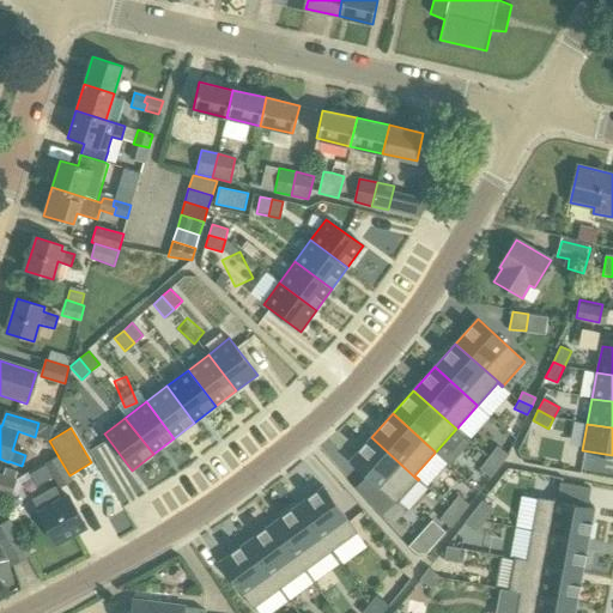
[(371,437),(350,462),(366,477),(395,503),(396,504),(418,480),(371,437)]
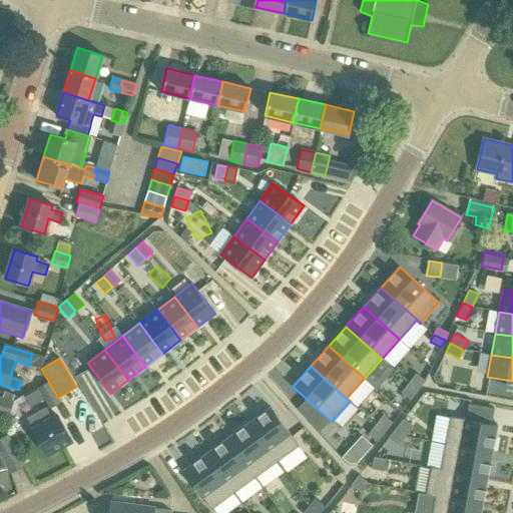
[(416,374),(409,383),(418,391),(426,381),(416,374)]
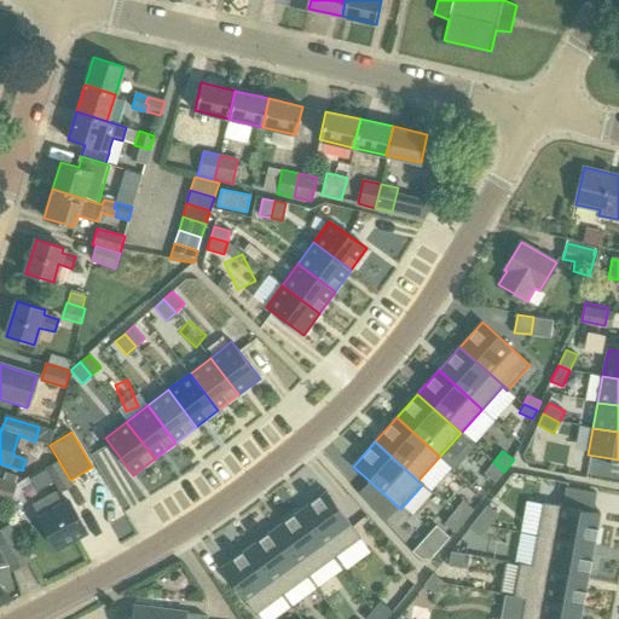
[(71,482),(59,462),(47,469),(62,493),(74,486),(71,482)]
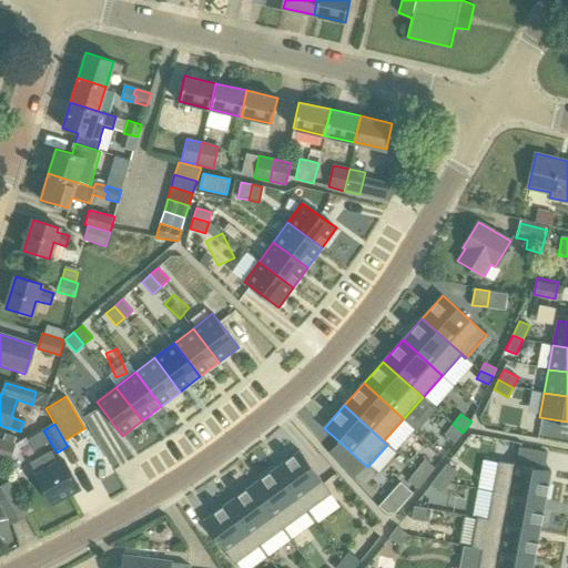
[(453,424),(444,435),(455,443),(463,433),(453,424)]
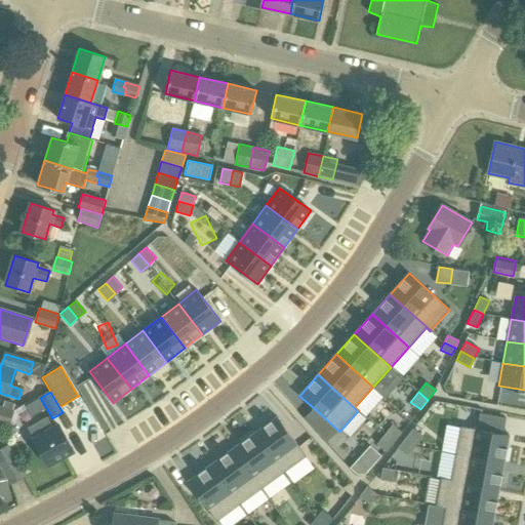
[(27,407),(33,417),(44,410),(38,401),(27,407)]
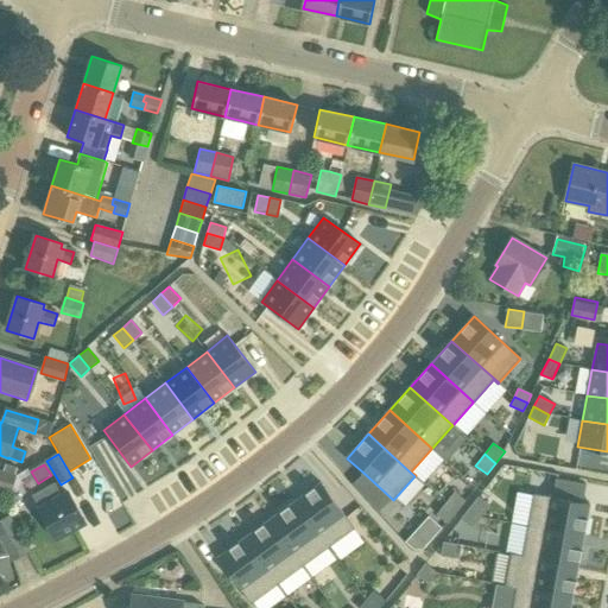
[(0,469),(0,488),(10,492),(16,474),(0,469)]
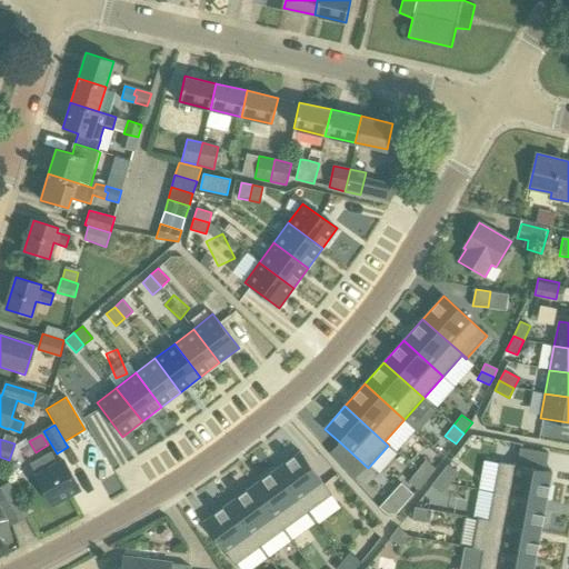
[(499,462),(493,491),(546,501),(551,472),(543,470),(546,452),(520,448),(517,466),(499,462)]
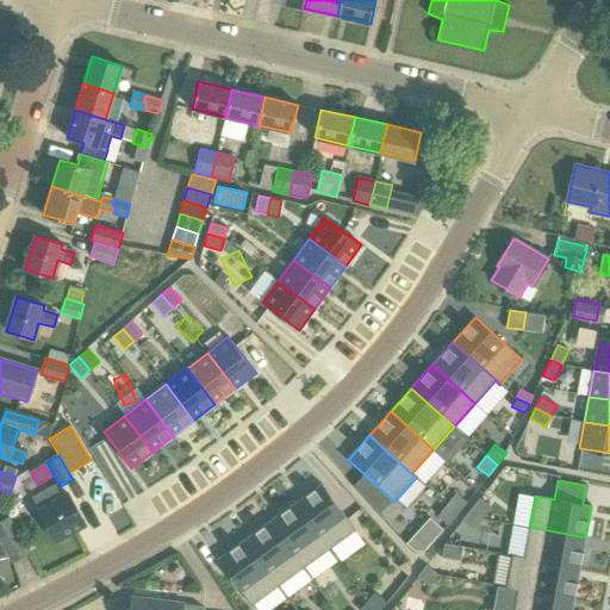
[(355,530),(322,484),(296,504),(329,549),(355,530)]
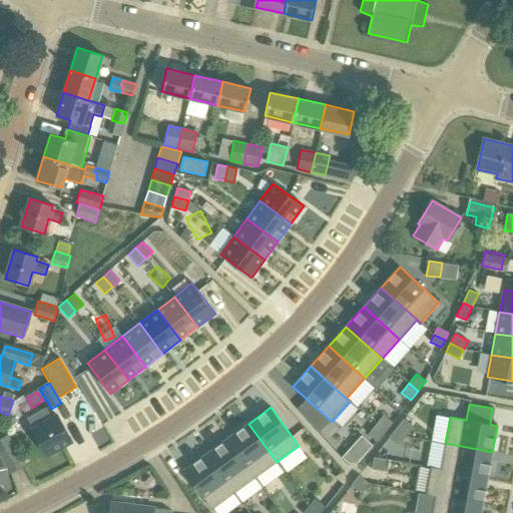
[(27,420),(46,454),(70,440),(56,416),(51,419),(45,409),(27,420)]
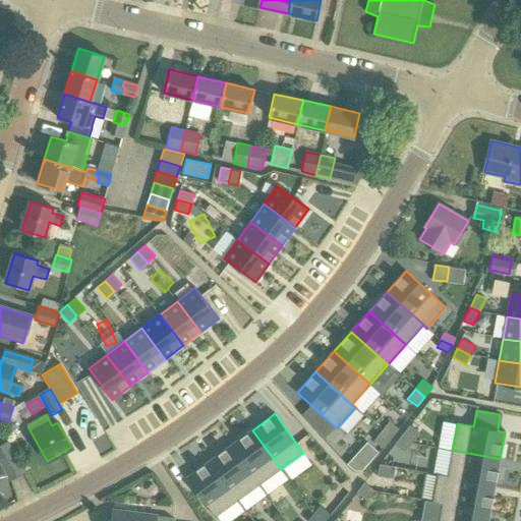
[(390,421),(382,431),(391,439),(399,429),(390,421)]
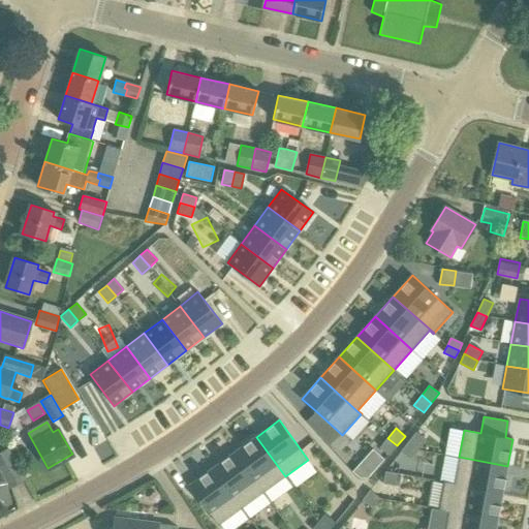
[(416,432),(408,442),(418,449),(426,440),(416,432)]
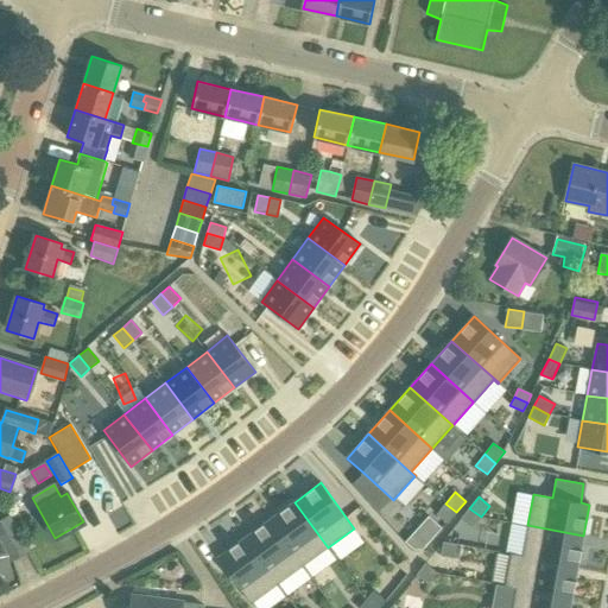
[(328,548),(295,502),(268,520),(303,567),(328,548)]
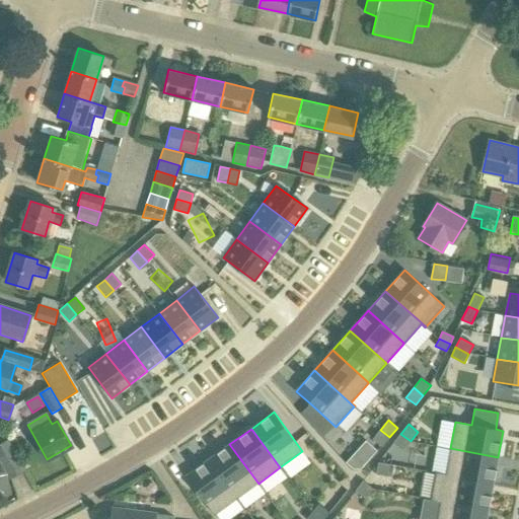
[(380,430),(372,439),(382,447),(389,437),(380,430)]
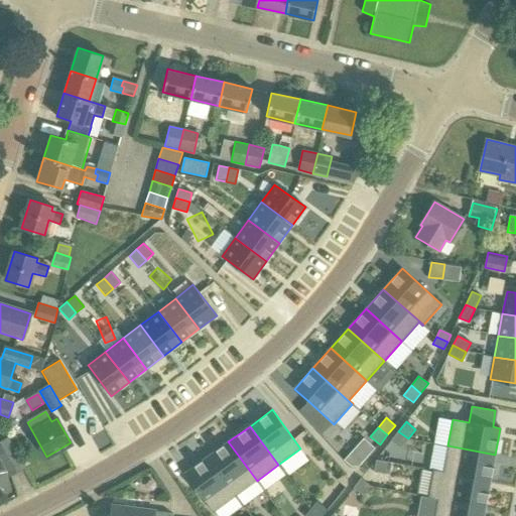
[(398,431),(391,440),(400,448),(408,438),(398,431)]
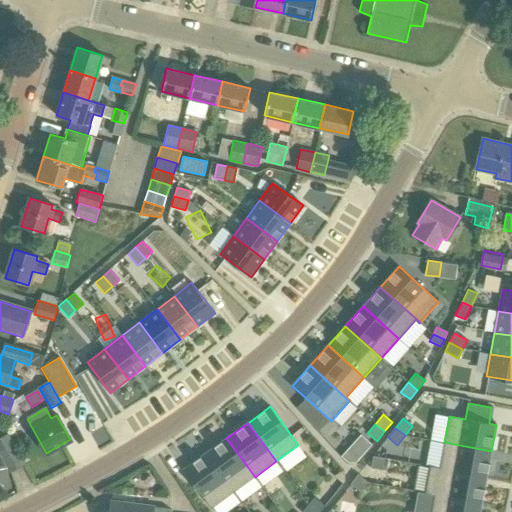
[(0,452),(13,445),(7,435),(0,439),(0,452)]
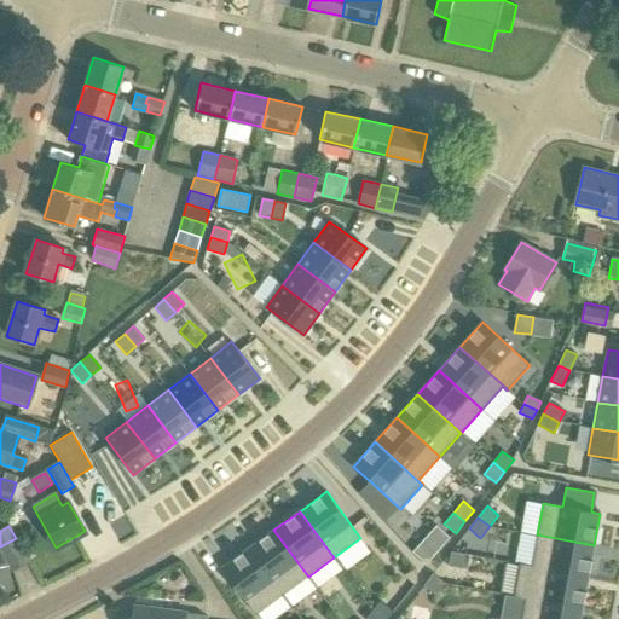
[(435,527),(414,551),(422,559),(431,559),(449,539),(435,527)]
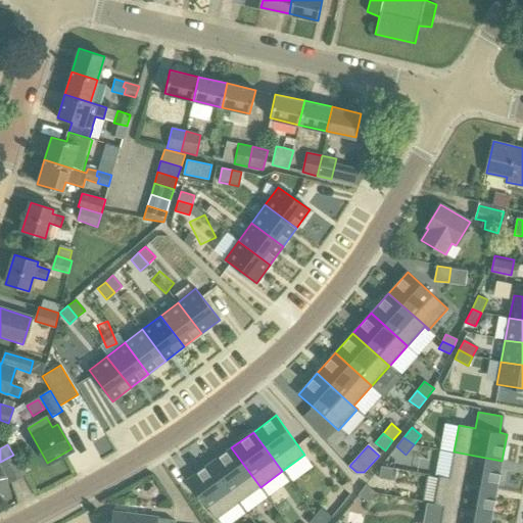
[(260,487),(231,447),(209,464),(238,503),(260,487)]
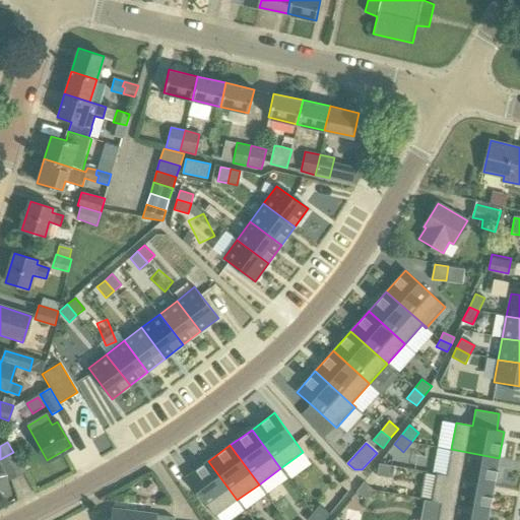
[(437,473),(437,474),(494,485),(499,458),(451,449),(446,475),(437,473)]
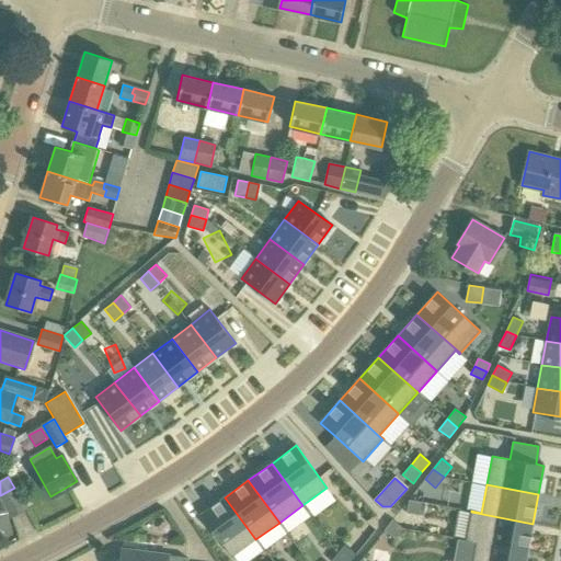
[(0,495),(0,496),(9,512),(12,517),(26,508),(14,488),(0,495)]
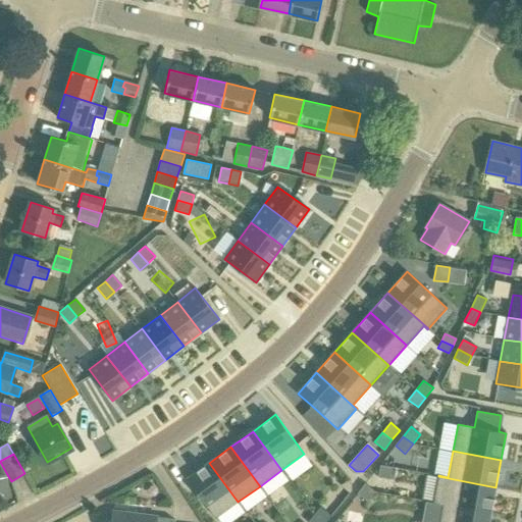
[(0,477),(8,476),(0,462),(0,477)]
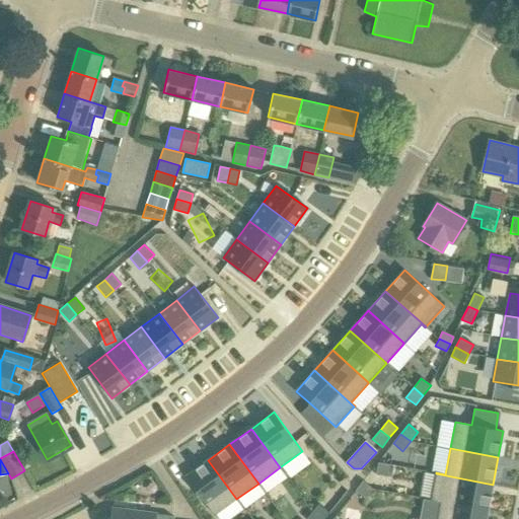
[(236,499),(208,460),(186,476),(214,515),(236,499)]
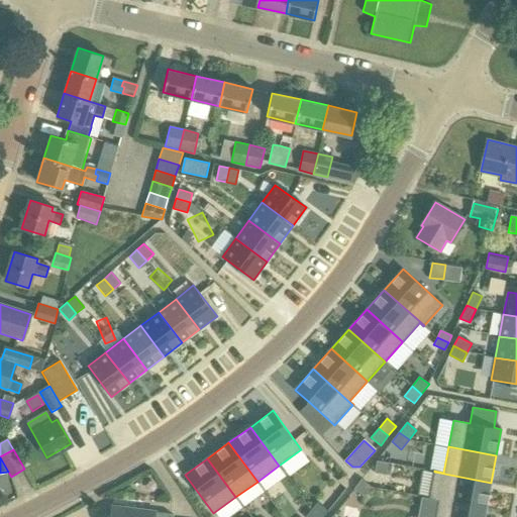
[(377,460),(375,473),(387,475),(389,462),(377,460)]
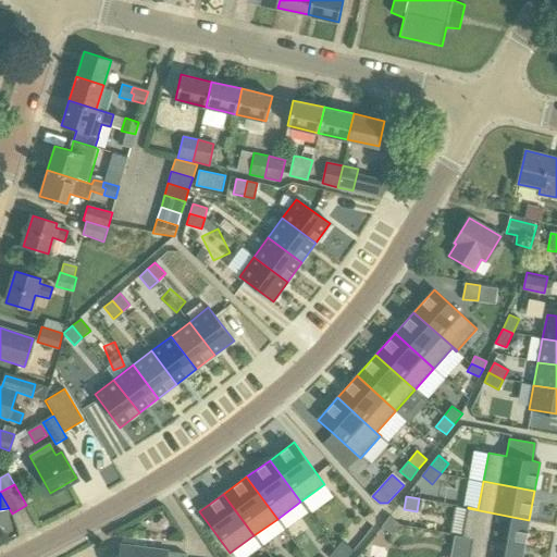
[(468,508),(462,536),(523,547),(529,520),(468,508)]
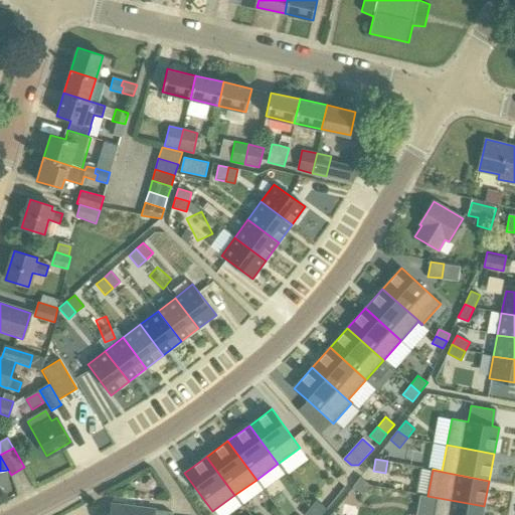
[(273,494),(282,487),(272,474),(263,480),(273,494)]
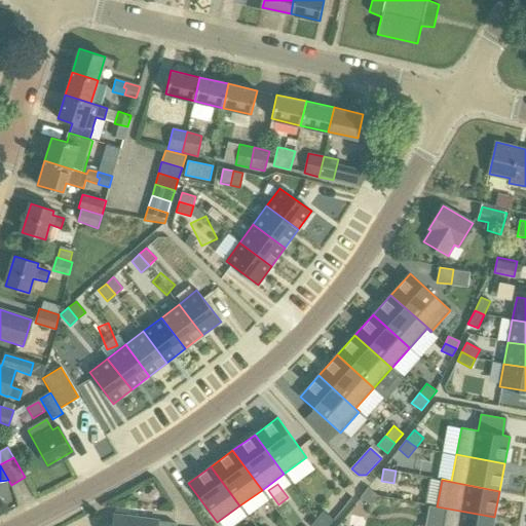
[(368,488),(360,497),(370,505),(377,495),(368,488)]
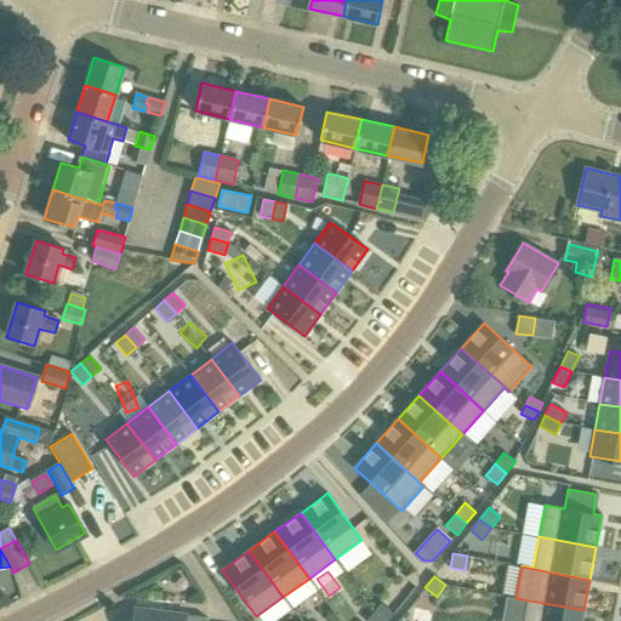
[(516,598),(516,599),(527,602),(523,620),(581,620),(584,610),(516,598)]
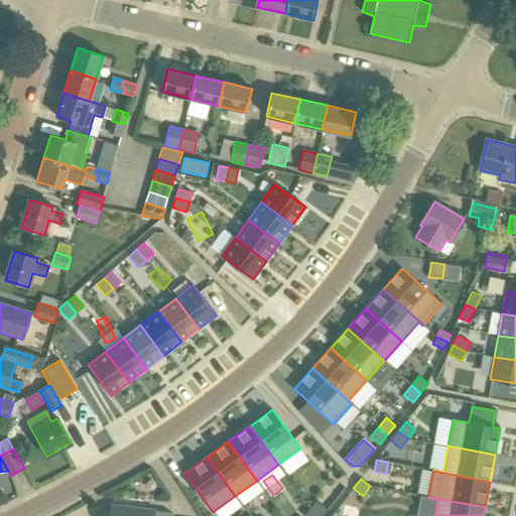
[(318,503),(311,510),(318,515),(323,515),(328,510),(318,503)]
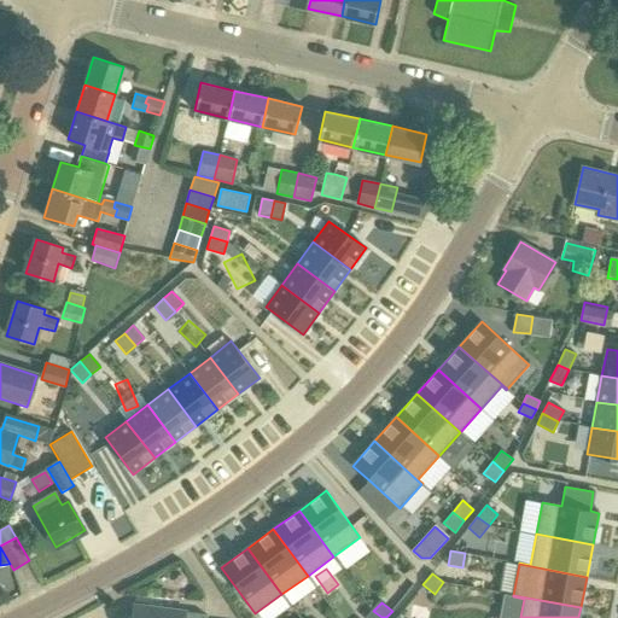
[(204,617),(205,614),(186,612),(134,605),(133,614),(127,617),(204,617)]
